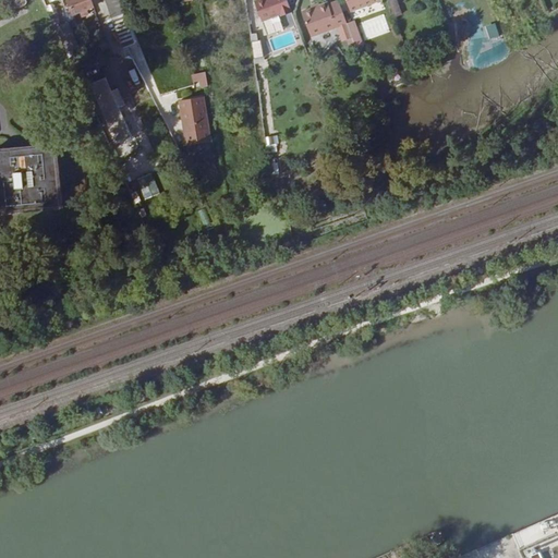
[(0,0),(0,3),(5,1),(8,9),(9,10),(11,11),(12,10),(26,4),(26,3),(27,2),(27,1),(26,0),(0,0)]
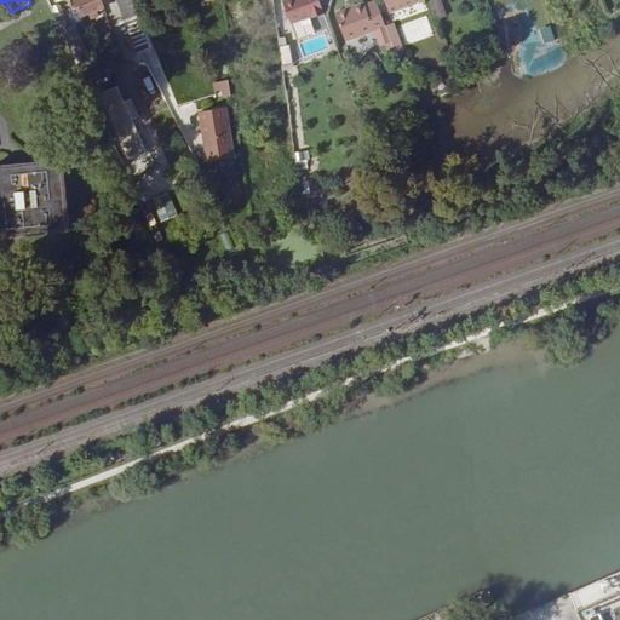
[(73,0),(81,17),(90,15),(98,11),(104,9),(101,0),(73,0)]
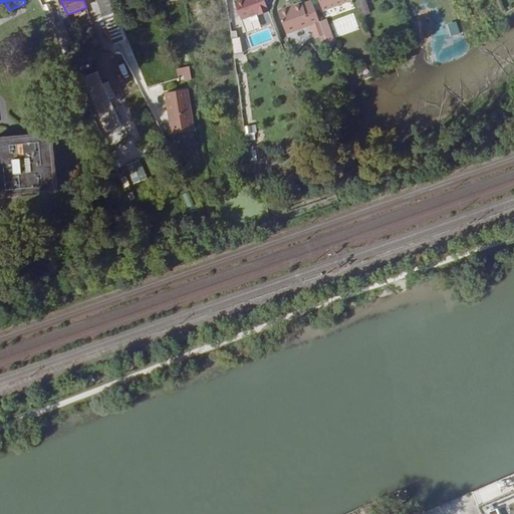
[(113,0),(96,0),(103,19),(118,13),(113,0)]
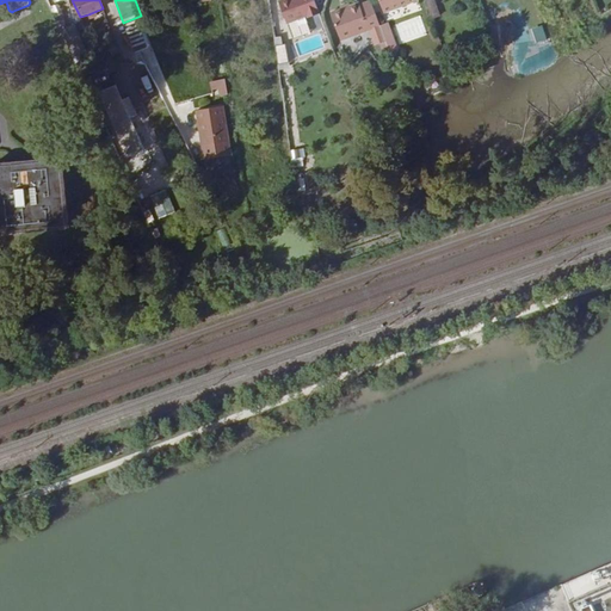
[(320,13),(314,0),(281,0),(279,1),(288,24),(309,16),(309,17),(320,13)]
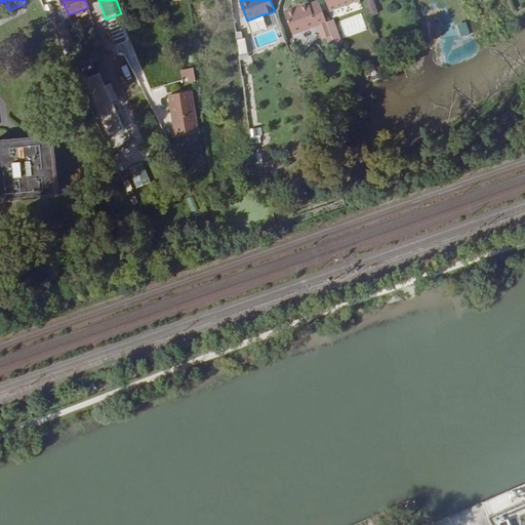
[(359,0),(325,0),(330,11),(359,0)]
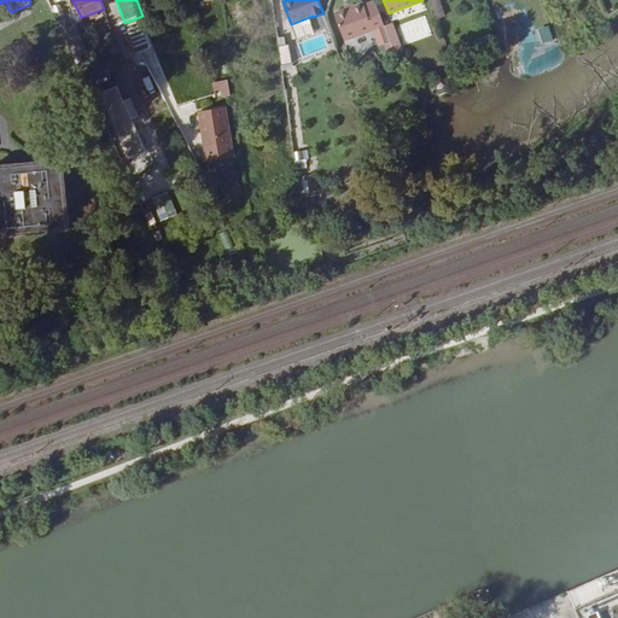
[(430,0),(437,18),(445,16),(439,0),(430,0)]
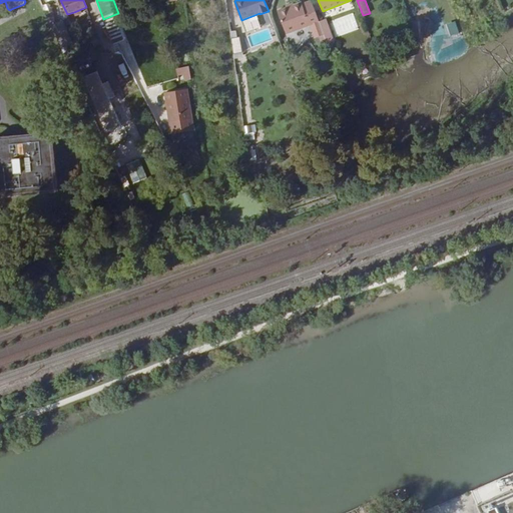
[(280,10),(279,11),(286,31),(308,23),(309,25),(311,27),(315,38),(319,36),(324,34),(319,22),(312,1),(303,4),(302,2),(293,5),(287,8),(280,10)]
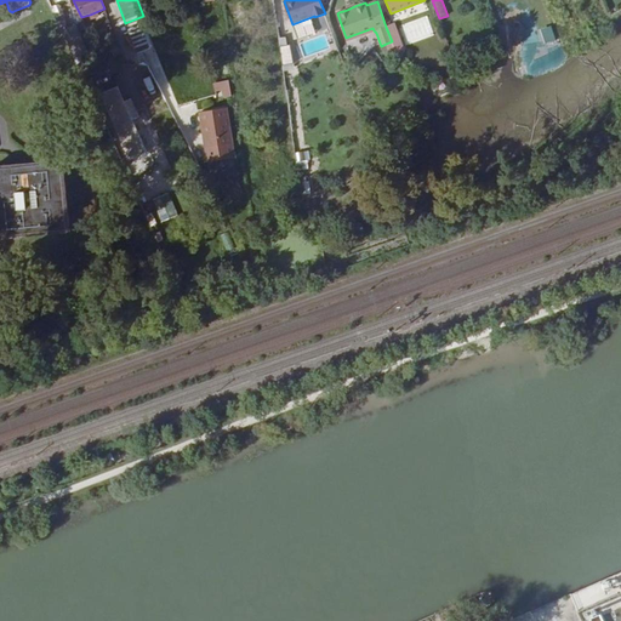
[(57,5),(52,6),(58,22),(63,20),(57,5)]
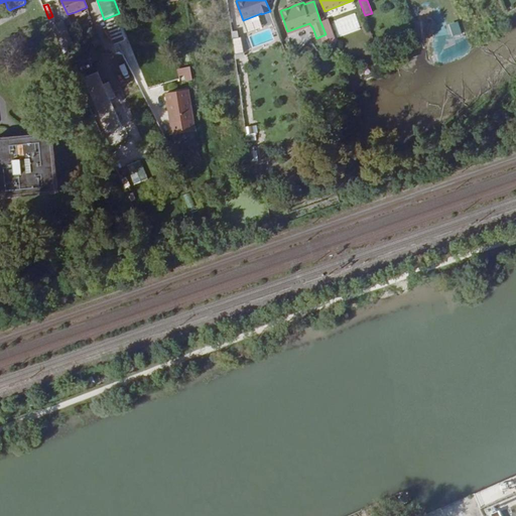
[(331,21),(337,37),(361,28),(355,12),(331,21)]
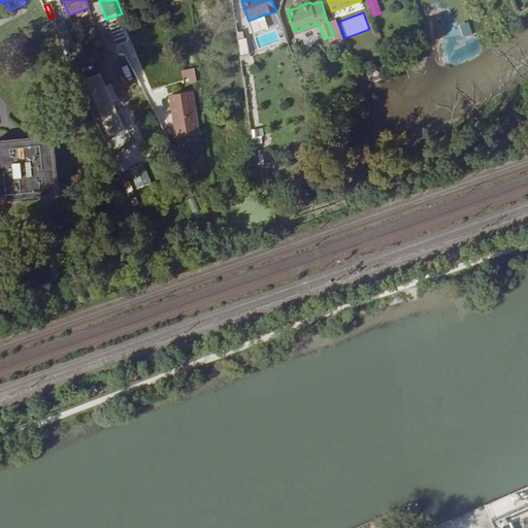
[(122,13),(106,20),(117,46),(132,40),(122,13)]
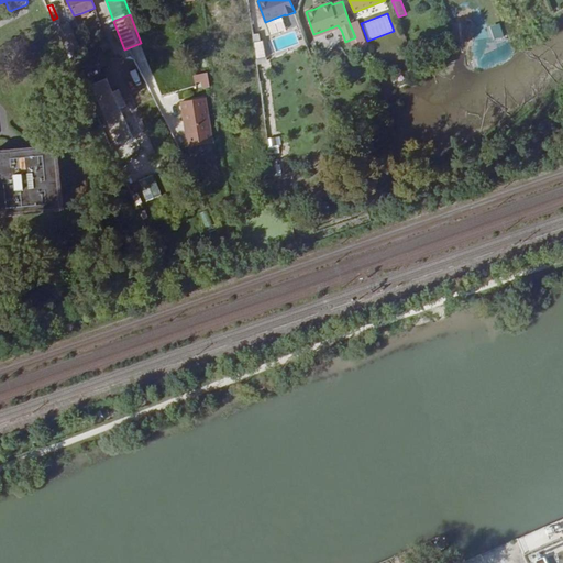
[(57,28),(67,52),(80,46),(70,22),(57,28)]
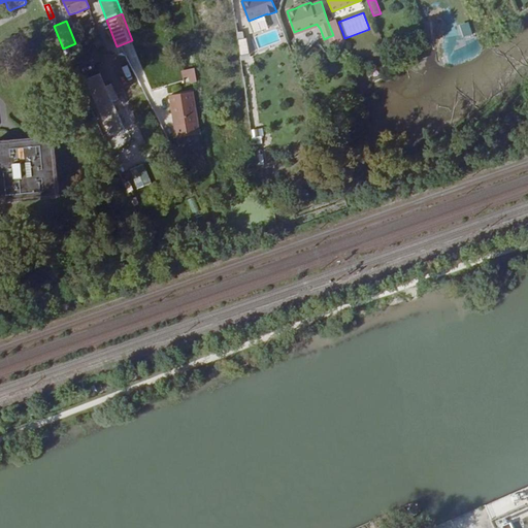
[(469,21),(459,24),(462,36),(472,34),(469,21)]
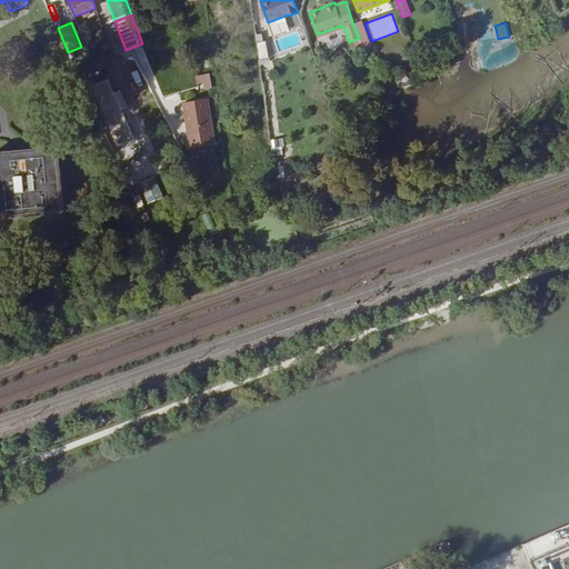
[(342,28),(341,26),(317,35),(318,37),(342,28)]
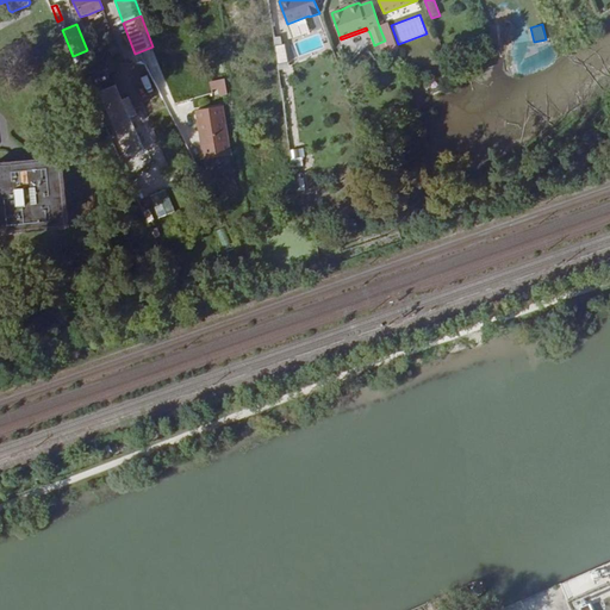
[(379,43),(386,61),(390,55),(385,41),(379,43)]
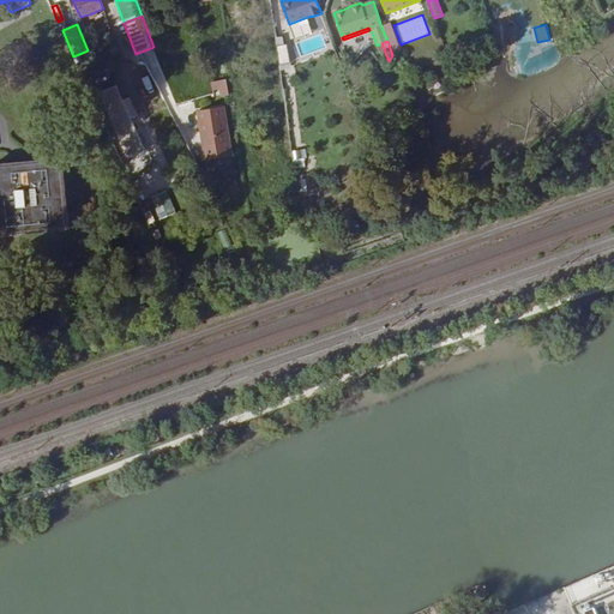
[(226,79),(211,80),(214,97),(228,95),(226,79)]
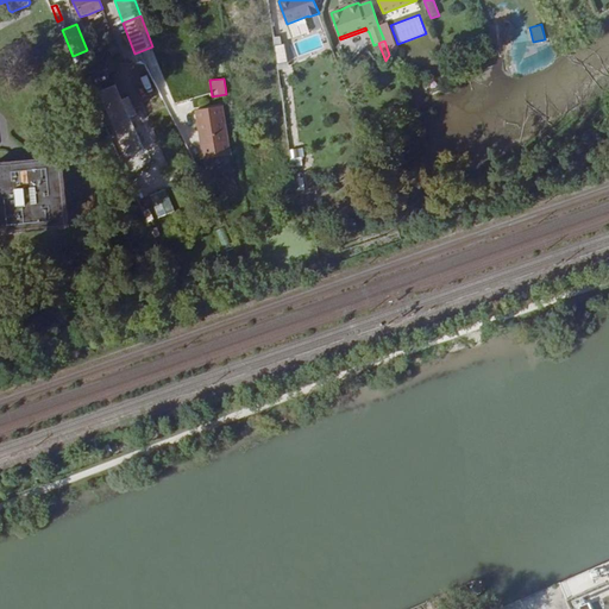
[(114,85),(98,92),(129,157),(144,150),(130,118),(138,114),(130,96),(121,100),(114,85)]
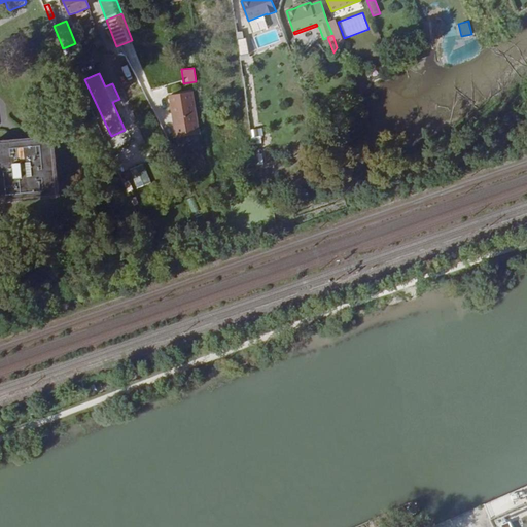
[(178,138),(201,134),(194,92),(170,96),(178,138)]
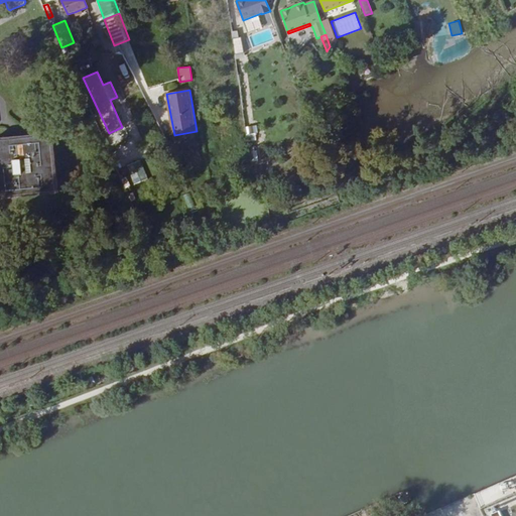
[(4,198),(5,198),(20,196),(20,192),(38,190),(39,194),(53,192),(54,192),(54,191),(55,191),(56,190),(57,189),(57,188),(57,187),(57,186),(52,138),(52,137),(52,136),(51,136),(51,135),(51,134),(50,134),(49,134),(49,133),(48,133),(47,133),(33,135),(33,138),(26,139),(27,142),(19,143),(18,140),(15,140),(14,137),(0,137),(0,195),(0,196),(1,196),(1,197),(2,197),(3,198),(4,198)]
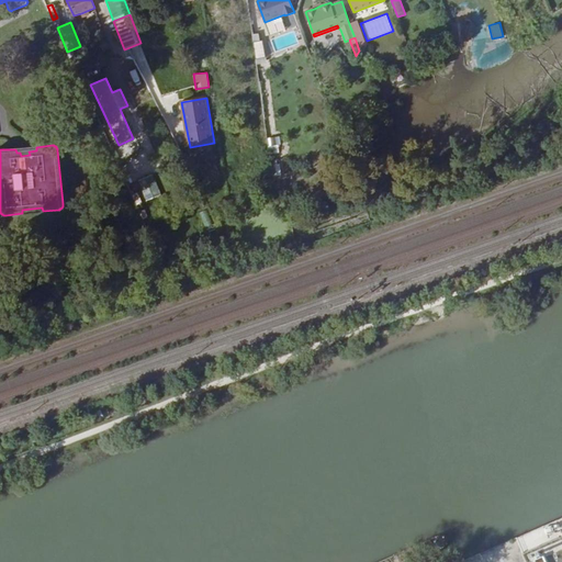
[(153,173),(137,180),(146,200),(161,193),(153,173)]
